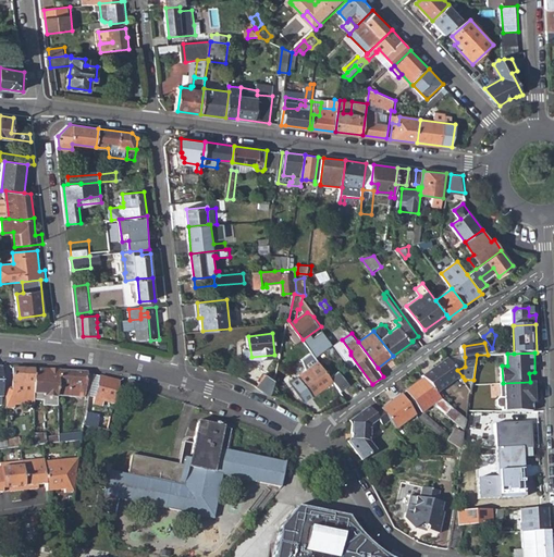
[(425,376),(426,379),(439,394),(463,376),(457,370),(448,359),(425,376)]
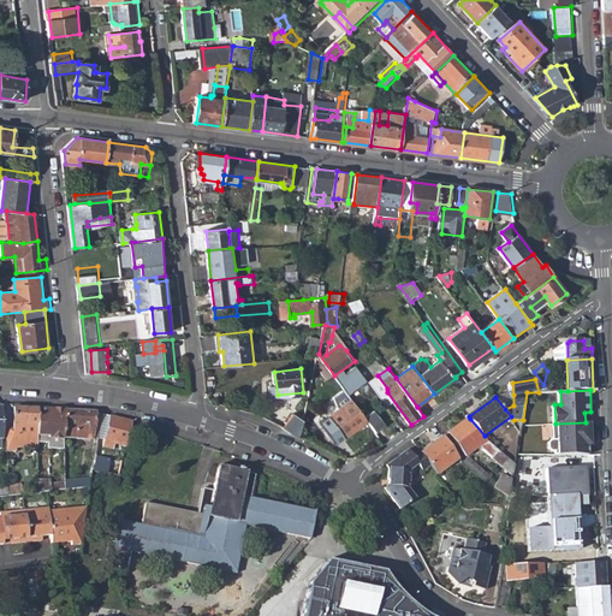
[(354,400),(322,422),(338,443),(369,421),(354,400)]
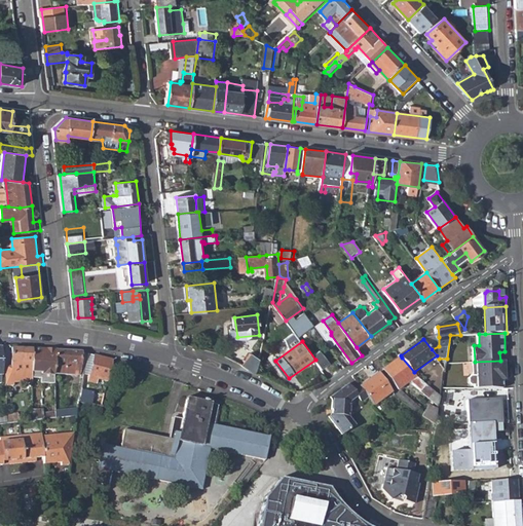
[(34,349),(14,348),(13,365),(15,365),(15,369),(13,369),(7,369),(7,386),(15,385),(15,382),(34,382),(34,372),(34,349)]
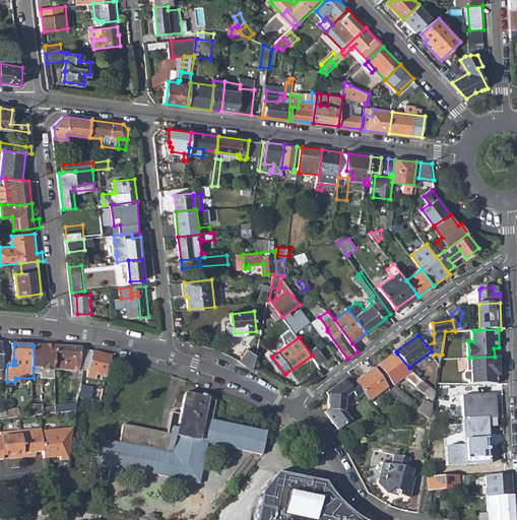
[(57,346),(34,345),(34,368),(43,368),(43,370),(57,370),(57,360),(57,346)]
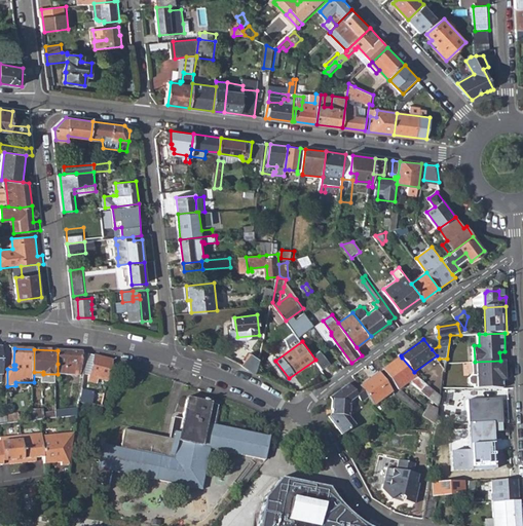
[(58,350),(58,364),(74,364),(73,374),(79,375),(81,367),(86,367),(89,353),(83,352),(58,350)]
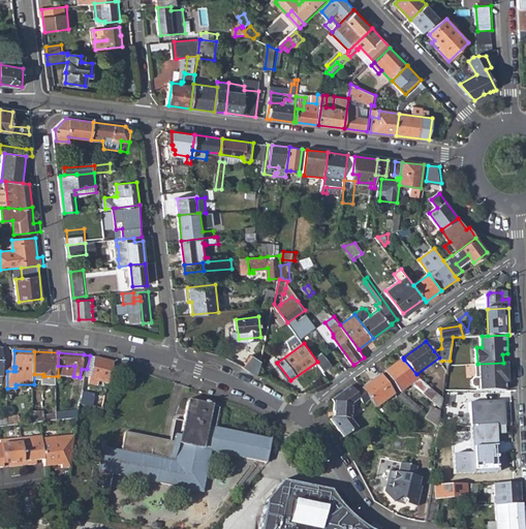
[(261,362),(253,355),(245,368),(258,376),(261,362)]
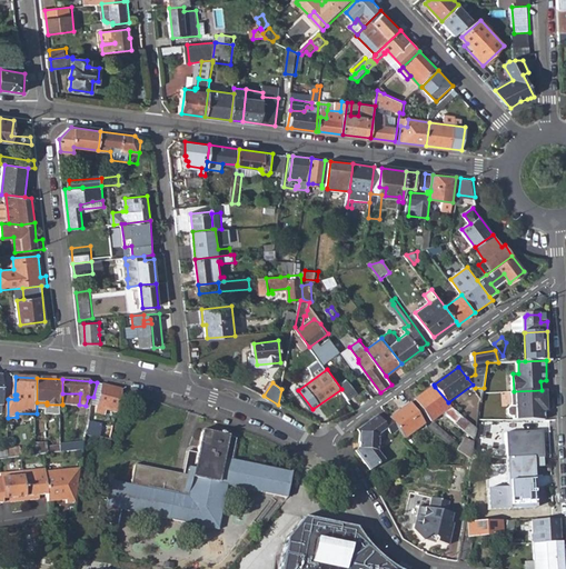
[(105,385),(98,413),(106,415),(108,409),(119,412),(125,389),(105,385)]
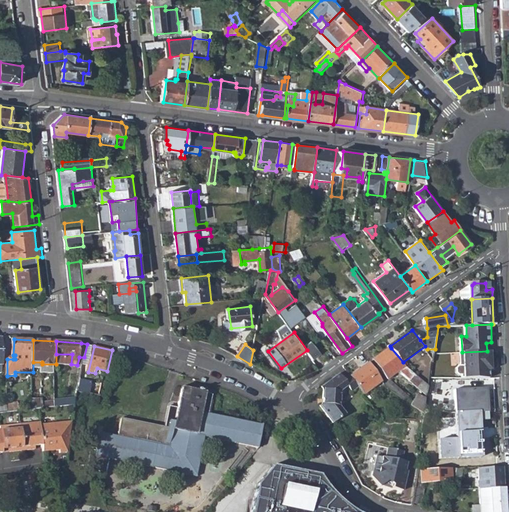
[(380,365),(390,379),(401,371),(412,380),(417,375),(406,366),(403,362),(391,348),(378,357),(382,363),(380,365)]
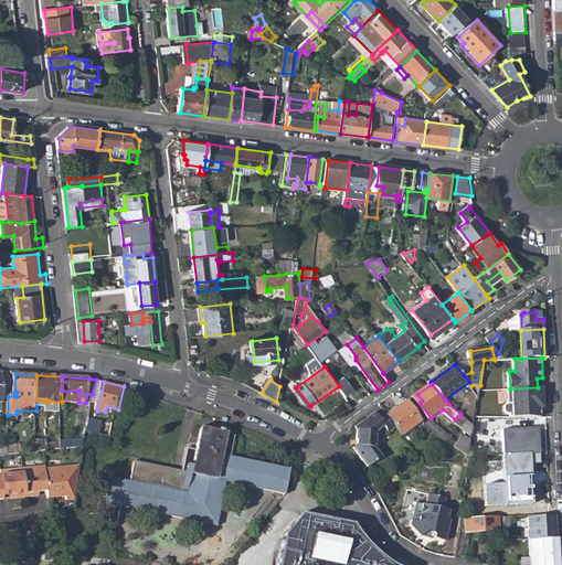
[(538,387),(510,388),(510,403),(508,403),(505,406),(505,413),(508,415),(508,418),(542,418),(541,408),(544,408),(543,387),(538,387)]
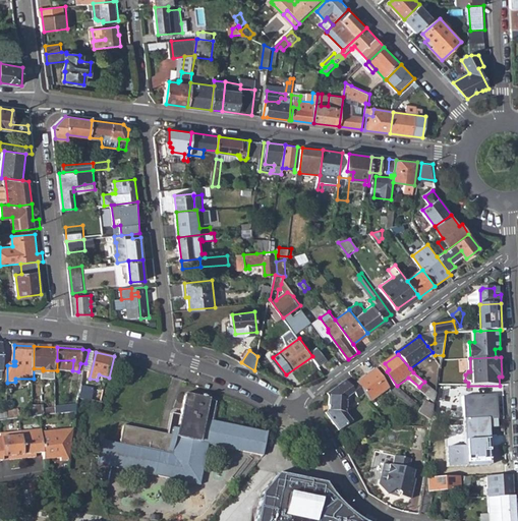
[(367,395),(372,401),(392,387),(378,368),(358,384),(367,395)]
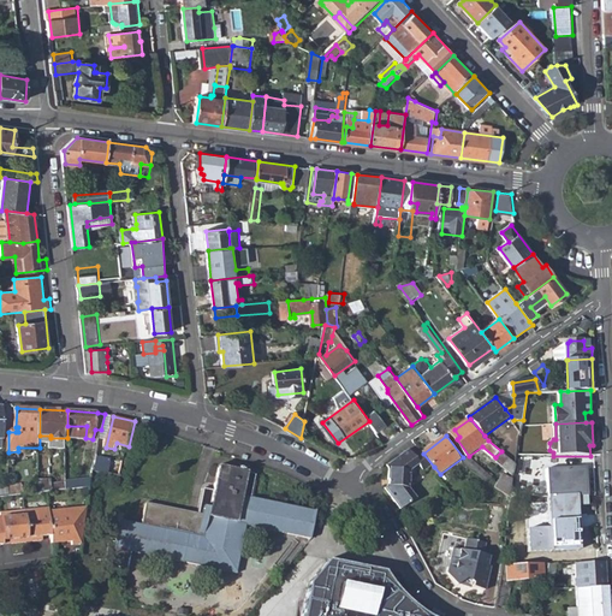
[(387,487),(403,508),(417,497),(410,487),(413,472),(421,466),(410,450),(390,467),(391,469),(390,485),(387,487)]
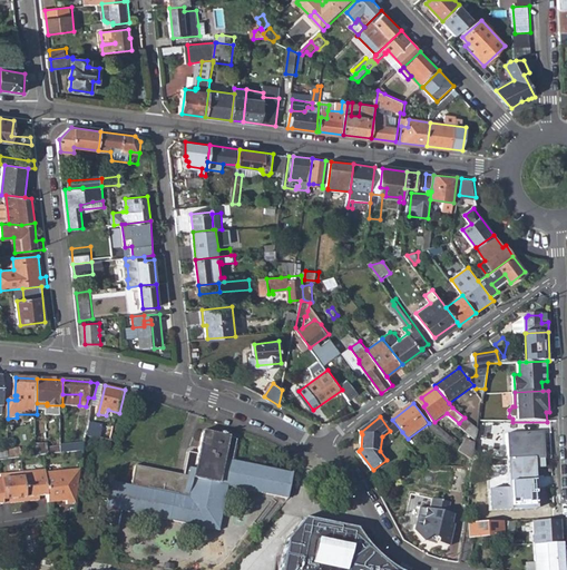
[(115,429),(90,423),(88,435),(111,441),(115,429)]
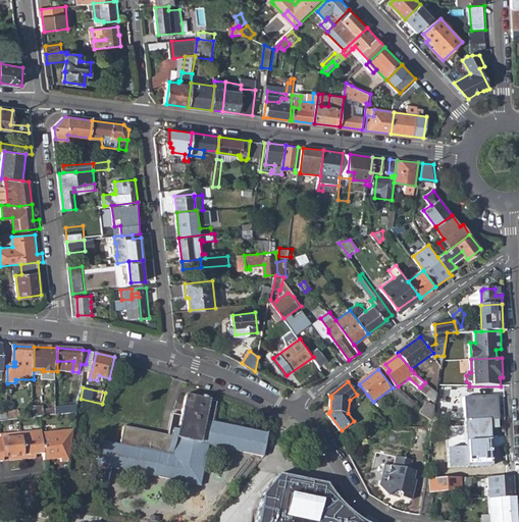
[(433,389),(428,395),(438,404),(439,395),(433,389)]
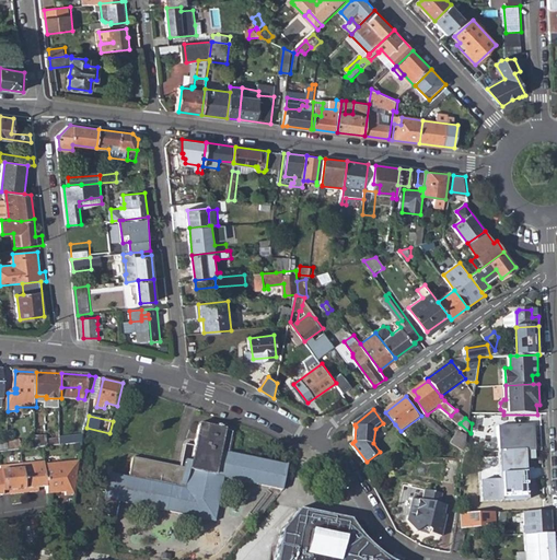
[(221,427),(218,427),(201,423),(196,446),(187,444),(182,467),(136,457),(131,478),(112,474),(107,496),(101,494),(97,512),(118,515),(120,501),(217,522),(225,478),(285,490),(290,464),(230,452),(234,432),(227,429),(221,428),(221,427)]
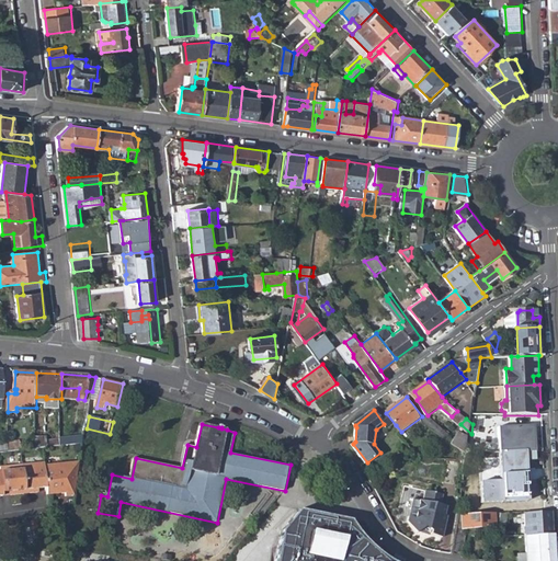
[(536,426),(501,427),(503,481),(484,482),(485,503),(531,501),(528,459),(538,459),(536,426)]
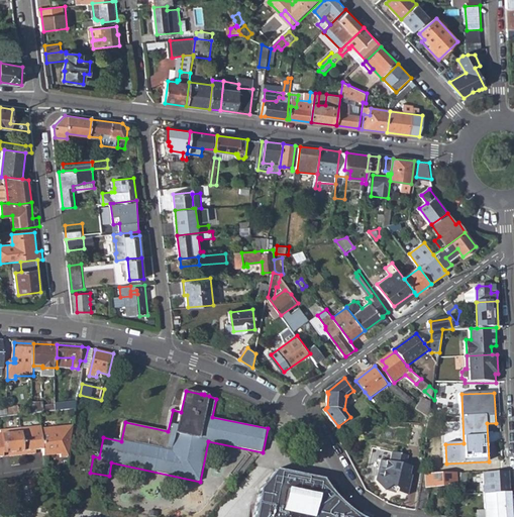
[(432,403),(425,398),(418,409),(429,417),(432,403)]
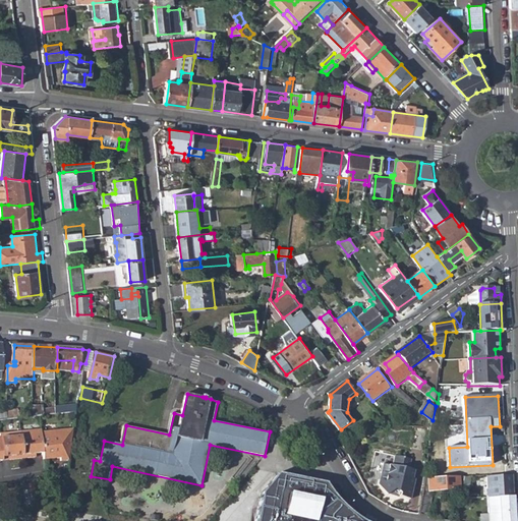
[(35,416),(45,415),(45,410),(44,406),(34,406),(35,416)]
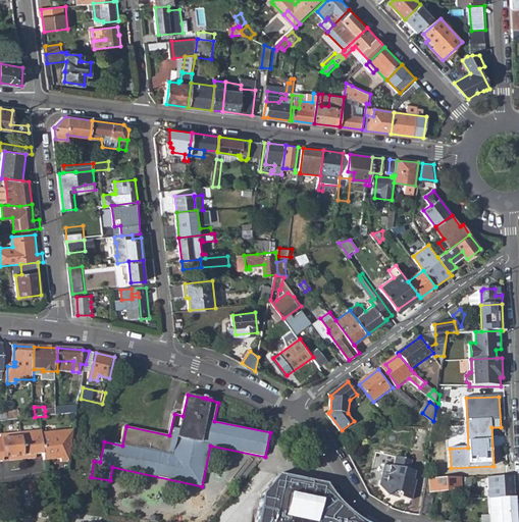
[(8,413),(9,420),(20,419),(20,411),(8,413)]
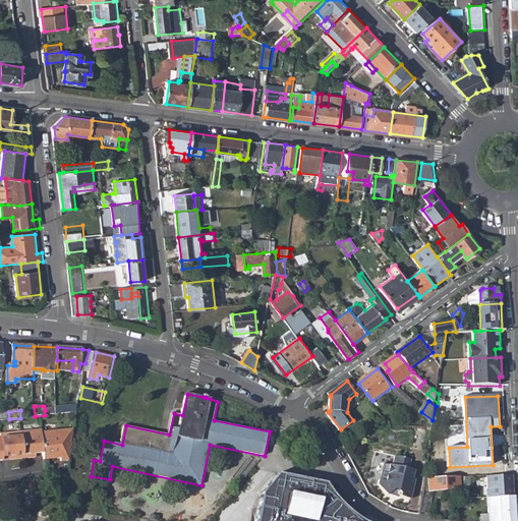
[(8,412),(0,412),(0,420),(9,419),(8,412)]
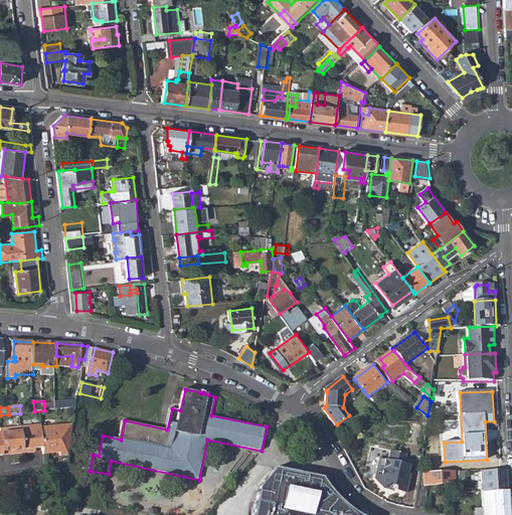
[(22,427),(25,453),(37,452),(37,448),(45,448),(43,427),(43,424),(22,427)]
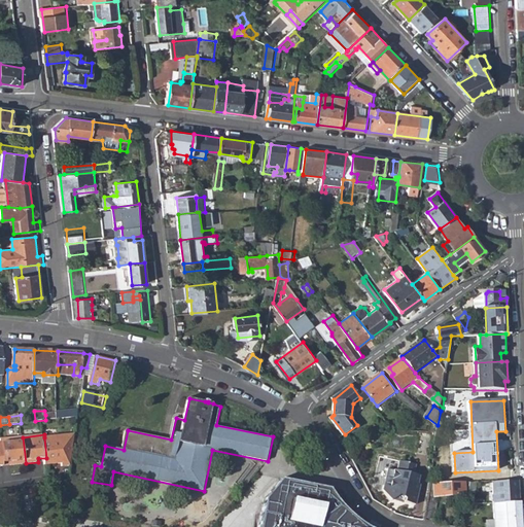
[(77,434),(44,437),(46,458),(46,464),(64,463),(64,466),(73,465),(77,434)]
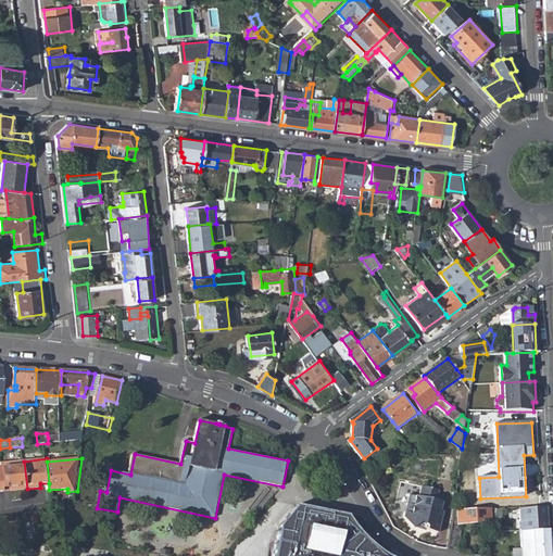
[(3,467),(4,488),(13,487),(13,490),(27,489),(24,462),(2,464),(3,467)]
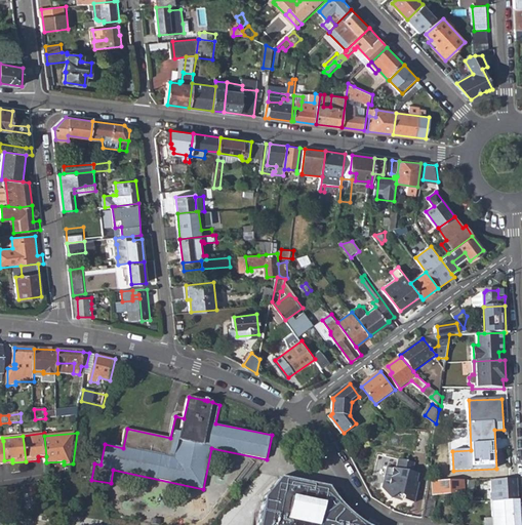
[(406,502),(416,505),(420,484),(412,482),(414,474),(415,474),(418,463),(401,459),(399,470),(396,469),(394,478),(392,477),(385,481),(384,487),(392,500),(403,495),(403,496),(407,497),(406,502)]
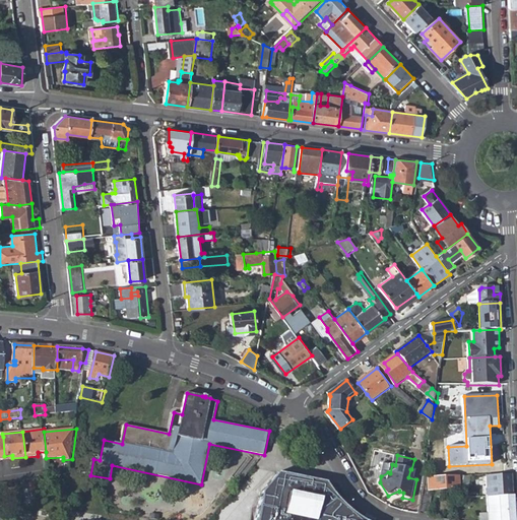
[(278,473),(274,478),(306,485),(331,491),(327,483),(278,473)]
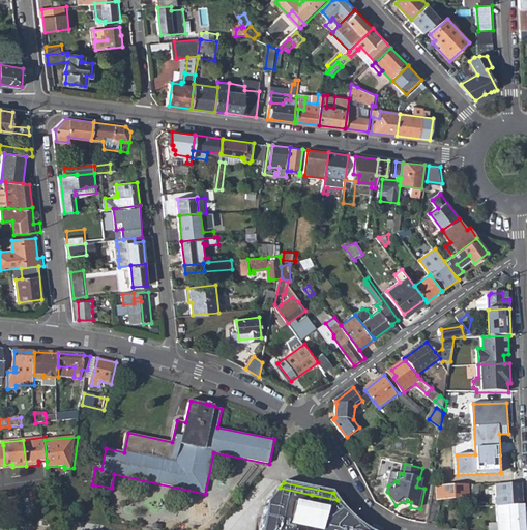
[(525,529),(523,482),(498,484),(499,505),(508,505),(509,529),(525,529)]
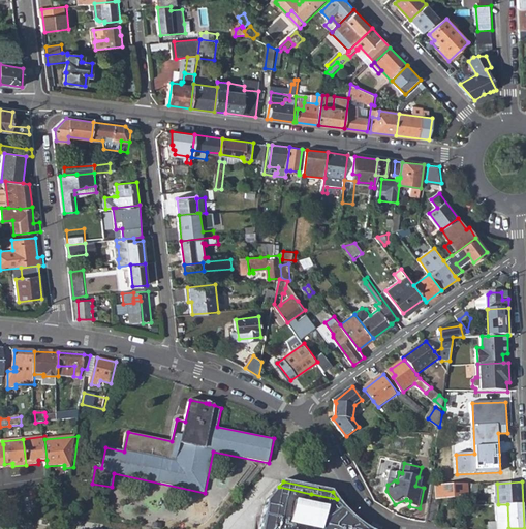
[(471,496),(473,485),(434,487),(431,505),(429,521),(437,522),(439,505),(436,504),(438,499),(471,496)]
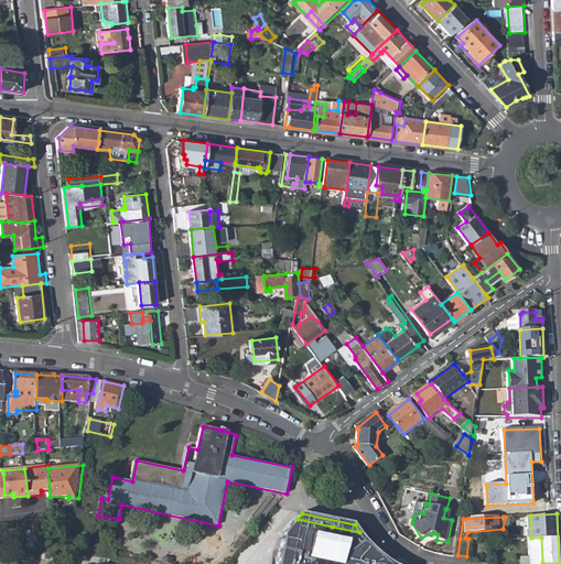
[(510,530),(513,517),(505,517),(503,529),(510,530)]
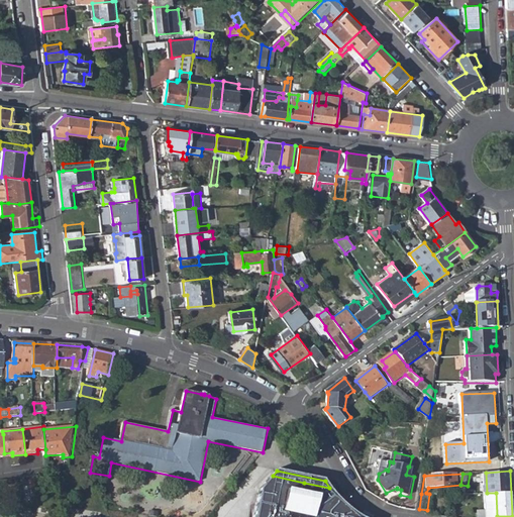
[(360,516),(349,510),(336,496),(329,488),(304,483),(273,476),(262,490),(255,516),(360,516)]
